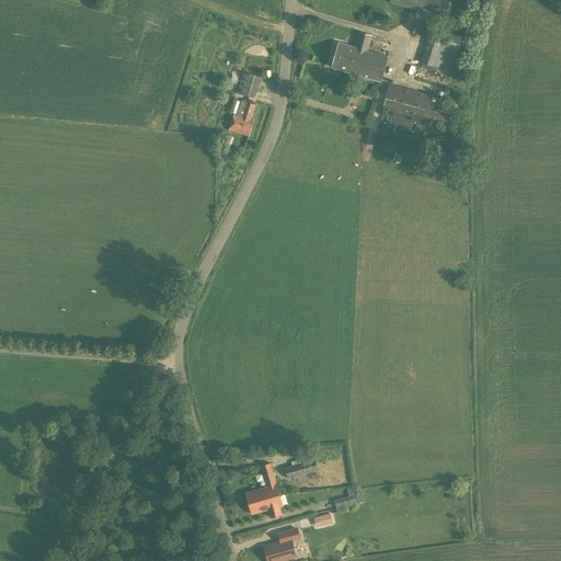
[(448,0),(447,0),(390,0),(390,2),(422,12),(423,9),(444,14),(448,0)]
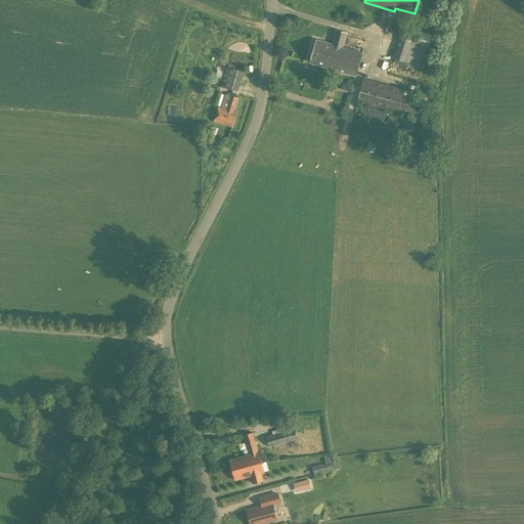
[(408,25),(390,19),(387,31),(399,35),(392,59),(423,68),(432,35),(413,30),(411,37),(405,36),(408,25)]
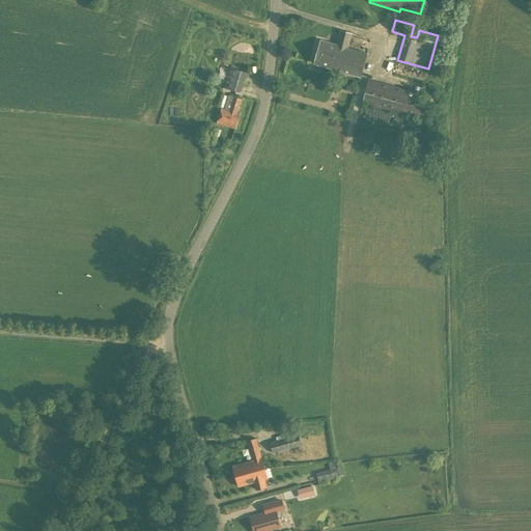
[(320,40),(317,51),(334,55),(333,58),(363,66),(366,52),(347,47),(352,33),(340,30),(337,45),(320,40)]
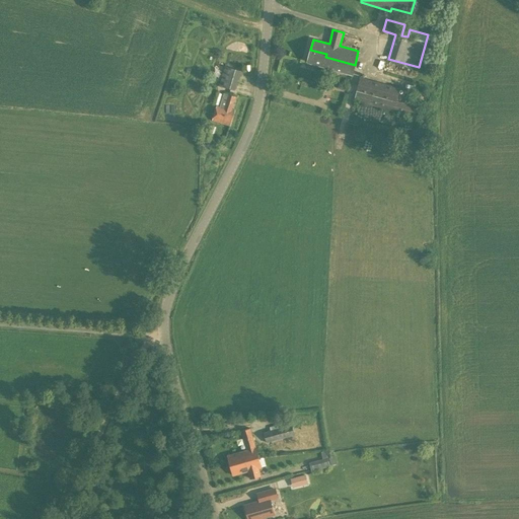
[(326,54),(310,50),(307,63),(352,75),(355,65),(325,57),(326,54)]
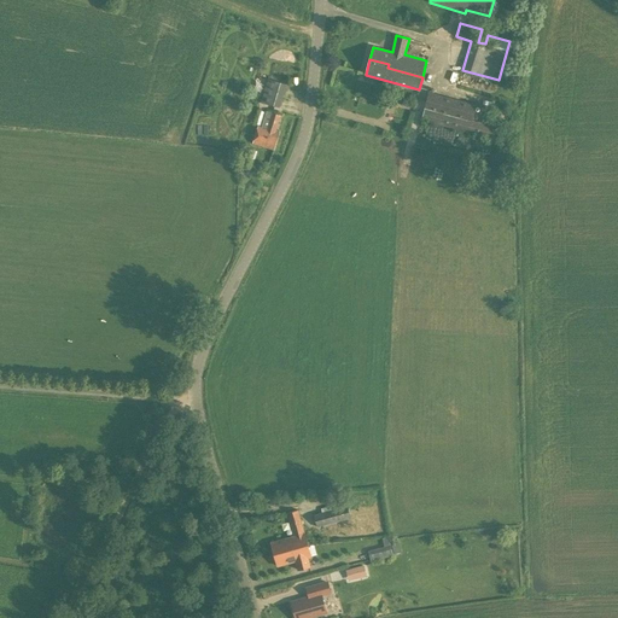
[(261,103),(280,109),(287,85),(268,79),(261,103)]
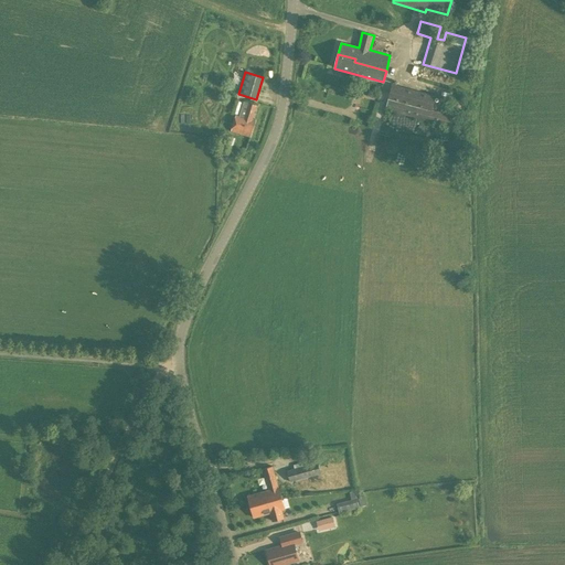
[(435,96),(392,84),(384,109),(449,127),(452,116),(432,110),(435,96)]
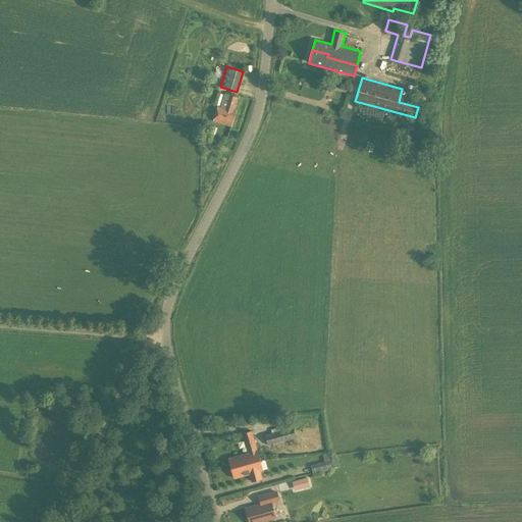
[(233,109),(237,97),(225,94),(221,105),(218,105),(214,120),(230,125),(236,110),(233,109)]
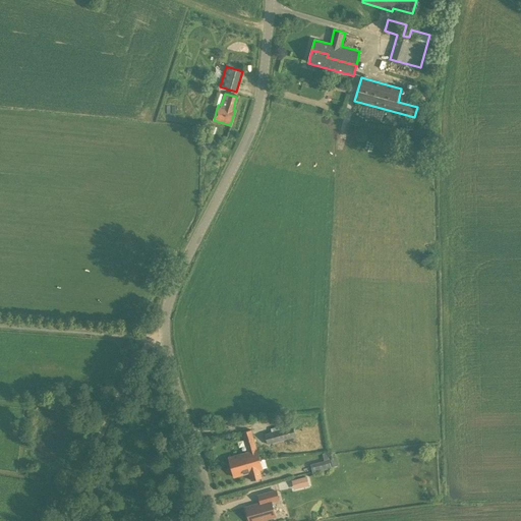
[(213,139),(216,128),(205,125),(201,136),(213,139)]
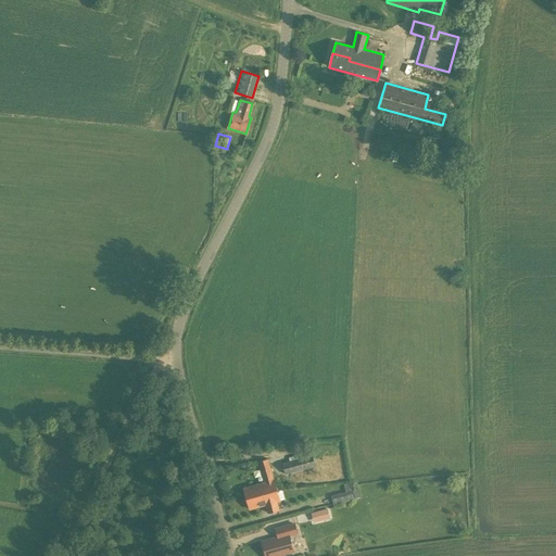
[(285,475),(315,466),(312,454),(303,457),(302,454),(288,457),(289,462),(281,464),(285,475)]
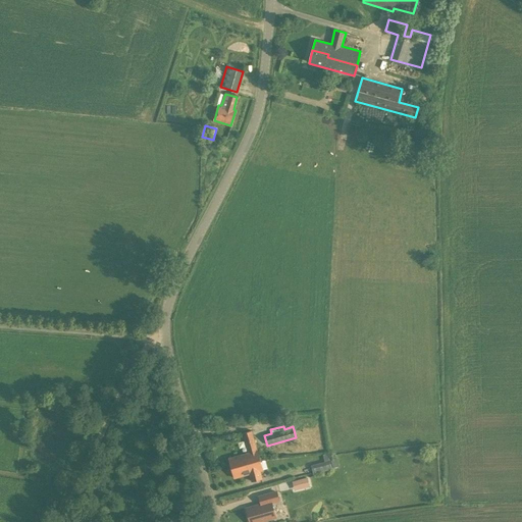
[(243,433),(248,454),(229,459),(231,468),(259,460),(257,452),(251,431),(243,433)]
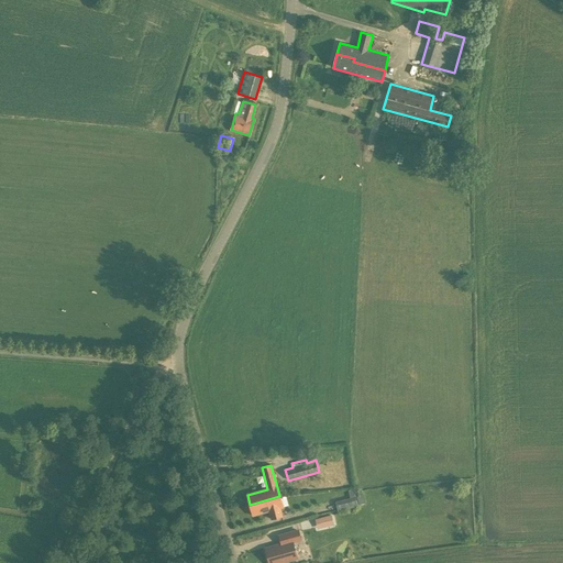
[(338,511),(375,501),(374,495),(367,497),(366,496),(362,497),(363,498),(356,500),(355,496),(335,501),(338,511)]
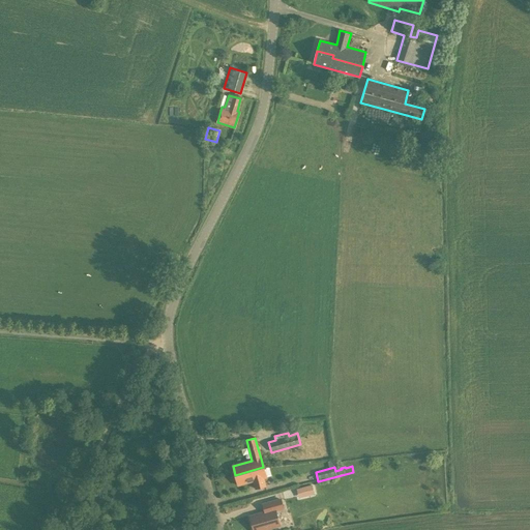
[(266,477),(263,467),(235,475),(238,486),(254,481),(256,489),(265,486),(263,478),(266,477)]
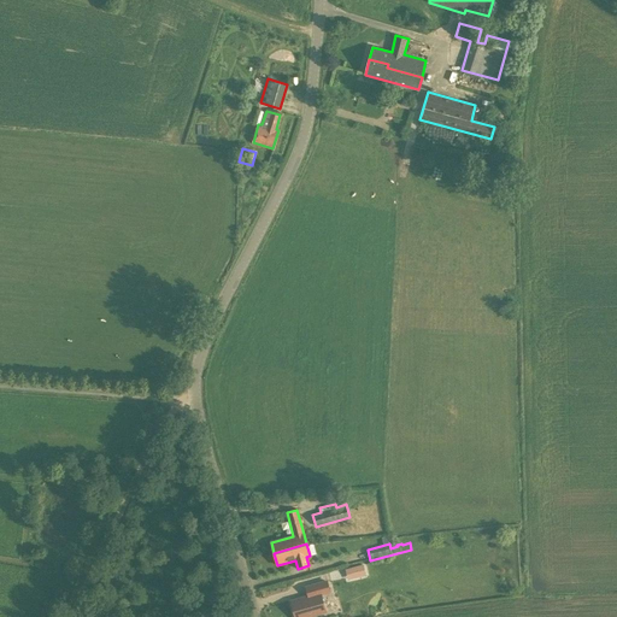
[(344,569),(347,580),(366,575),(363,563),(344,569)]
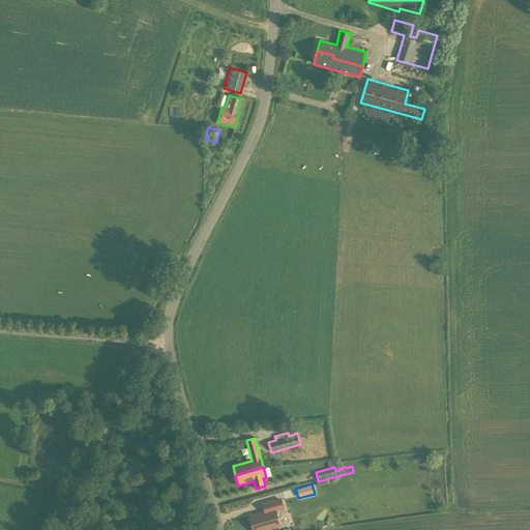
[(253,529),(262,529),(280,525),(275,510),(284,508),(281,500),(263,504),(265,512),(249,517),(253,529)]
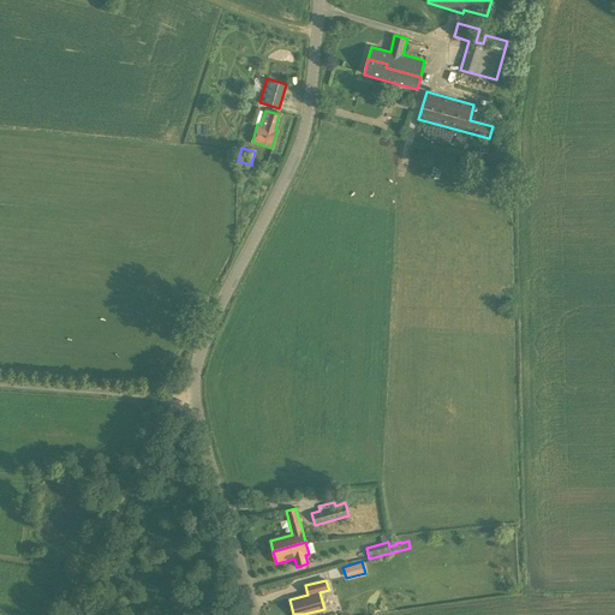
All buildings are outlined.
